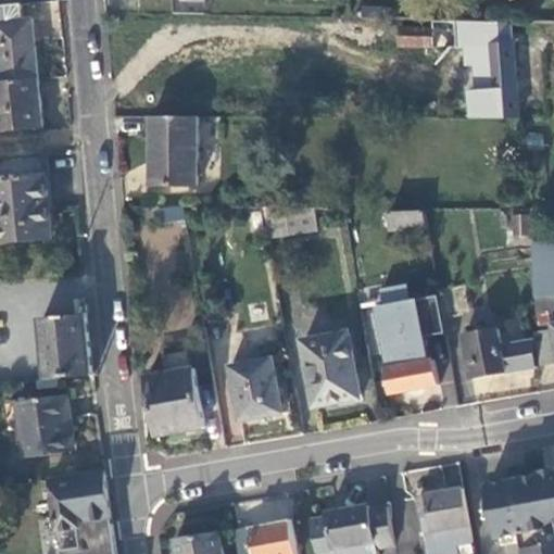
[(0,47),(2,83),(39,78),(36,43),(34,20),(23,21),(22,4),(0,7),(0,47)]
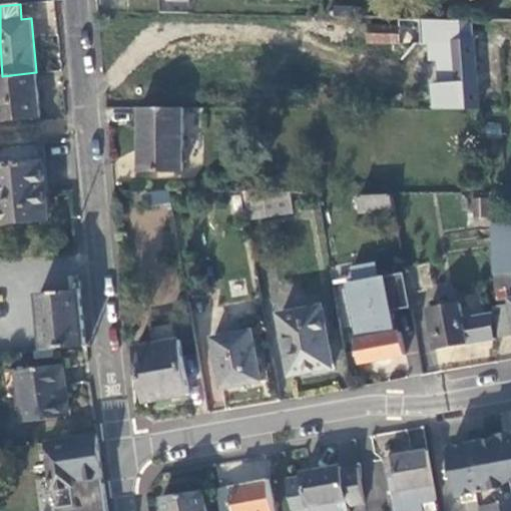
[(429,84),(429,110),(470,110),(470,70),(471,43),(466,43),(467,26),(435,26),(435,49),(435,68),(434,84),(429,84)]
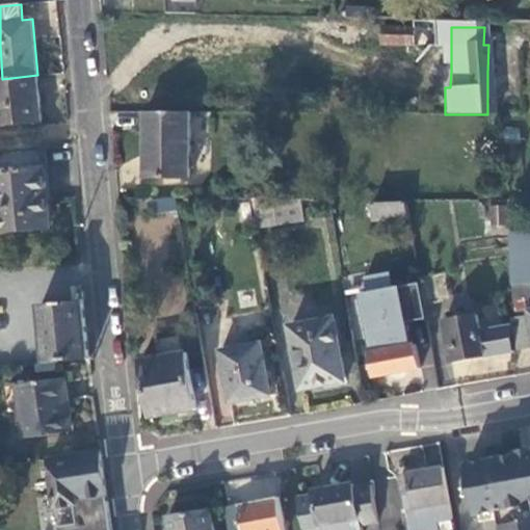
[(414,30),(381,29),(380,45),(413,46),(414,30)]
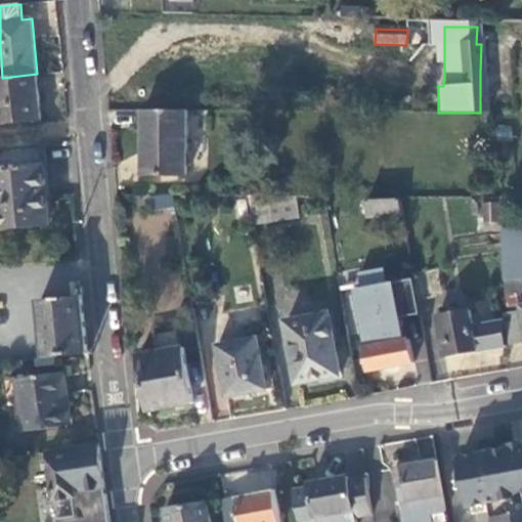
[(429,70),(444,70),(444,50),(429,50),(429,70)]
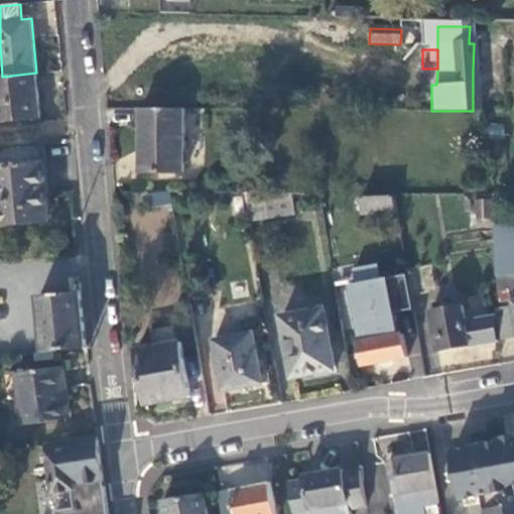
[(38,96),(36,73),(2,77),(0,77),(0,122),(40,118),(38,96)]
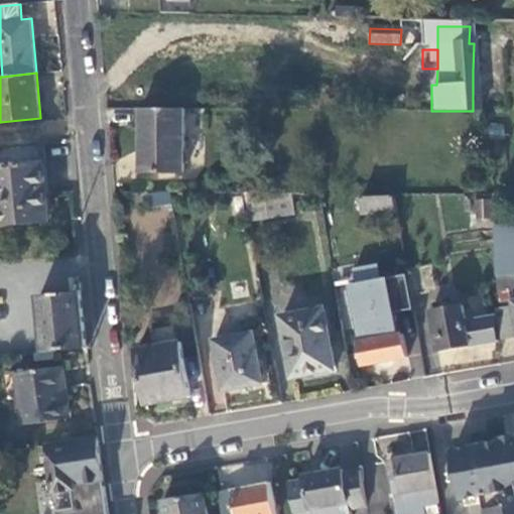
[(184,173),(183,113),(141,114),(141,144),(142,174),(184,173)]
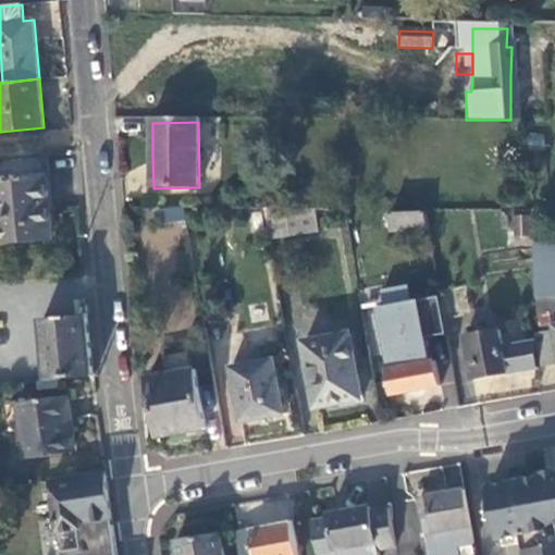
[(50,194),(46,156),(0,160),(0,246),(53,241),(50,194)]
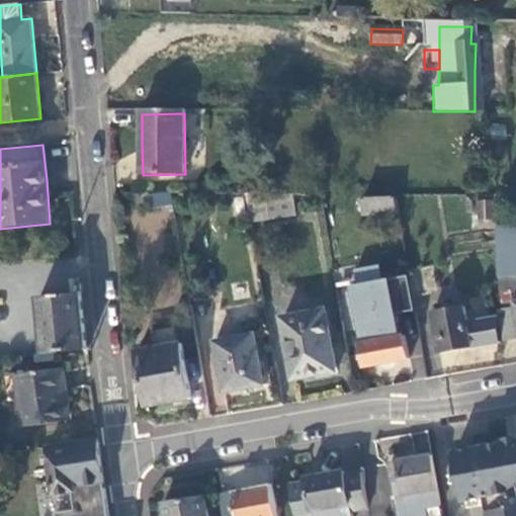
[(153,215),(173,211),(170,195),(150,199),(153,215)]
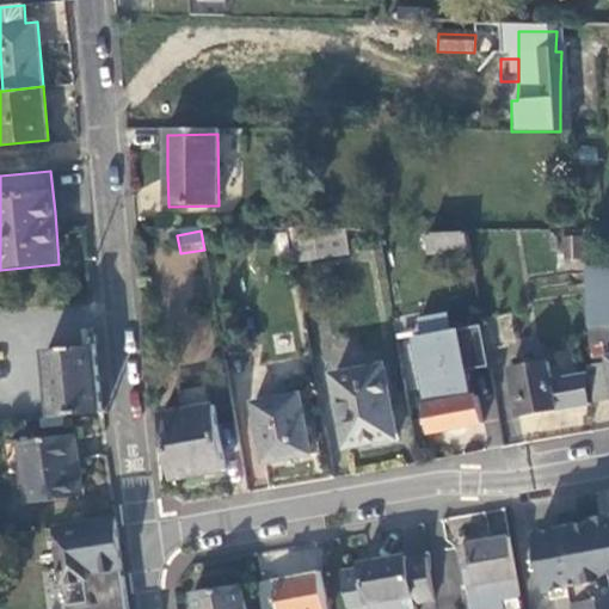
[(346,253),(343,231),(288,231),(294,262),(346,253)]
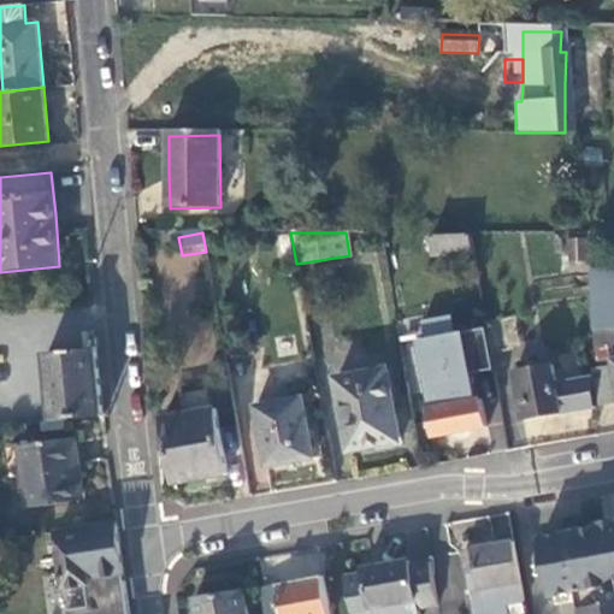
[(432,255),(473,255),(470,232),(431,232),(432,255)]
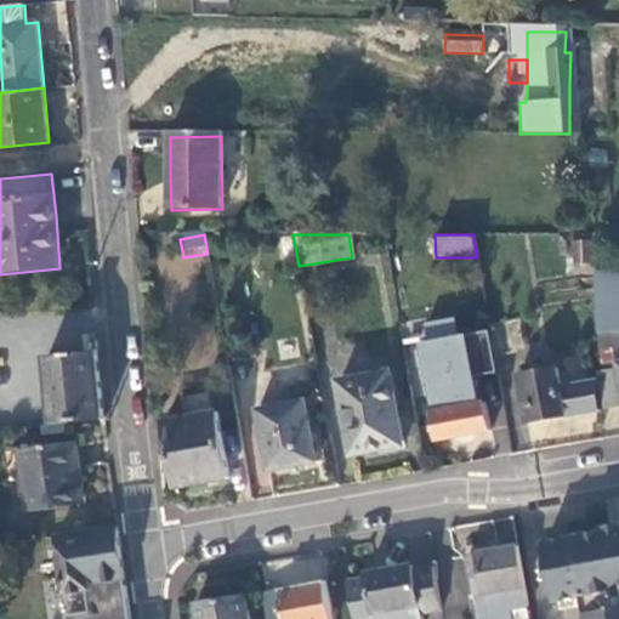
[(589,265),(588,240),(572,240),(572,265),(589,265)]
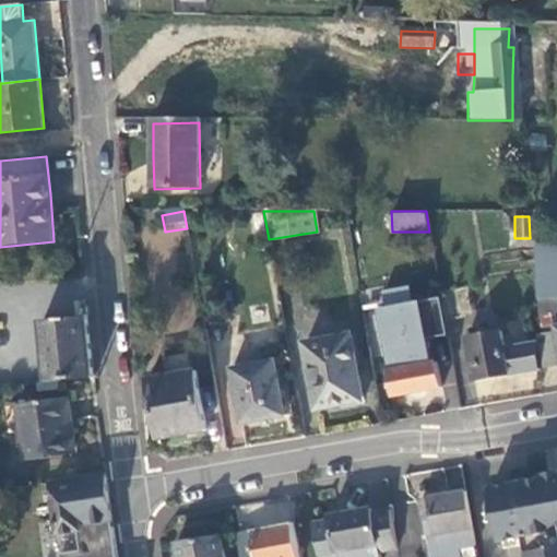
[(556,239),(536,239),(538,298),(556,298),(556,239)]
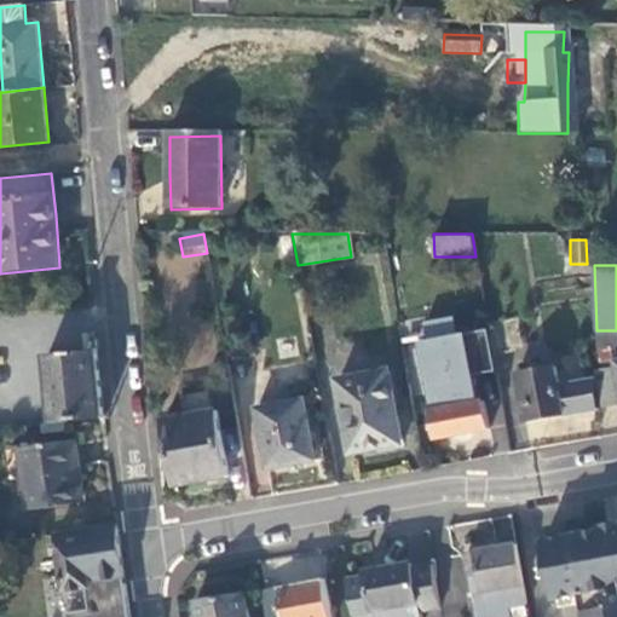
[(507,318),(486,322),(491,355),(513,351),(507,318)]
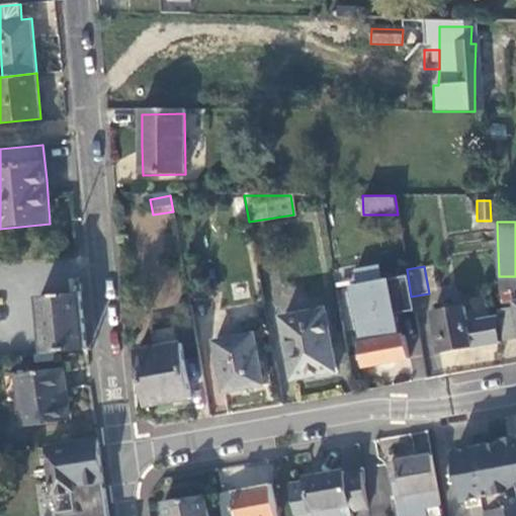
[(515,276),(499,276),(499,291),(513,291),(515,290),(515,276)]
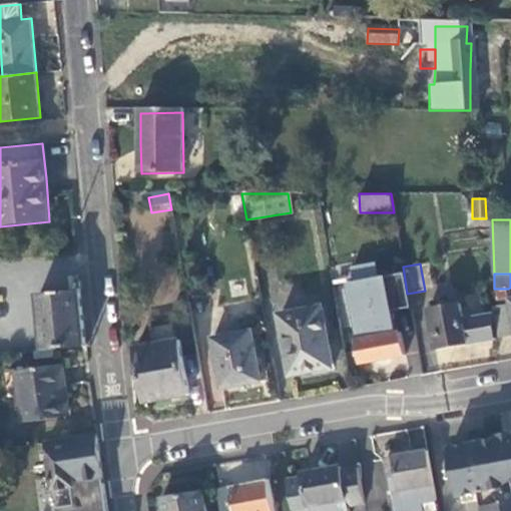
[(509,299),(508,289),(494,289),(494,302),(509,299)]
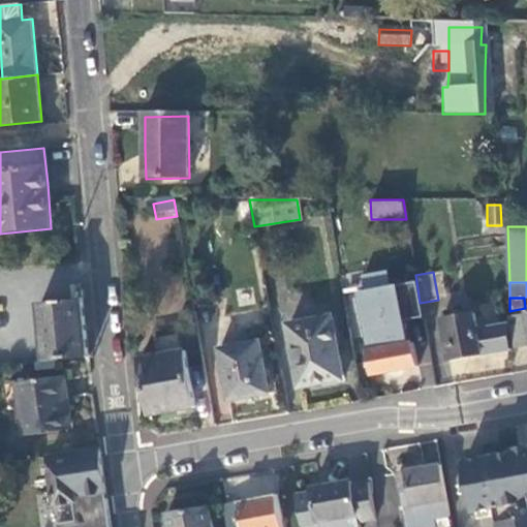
[(40,304),(45,360),(89,358),(87,328),(84,300),(40,304)]
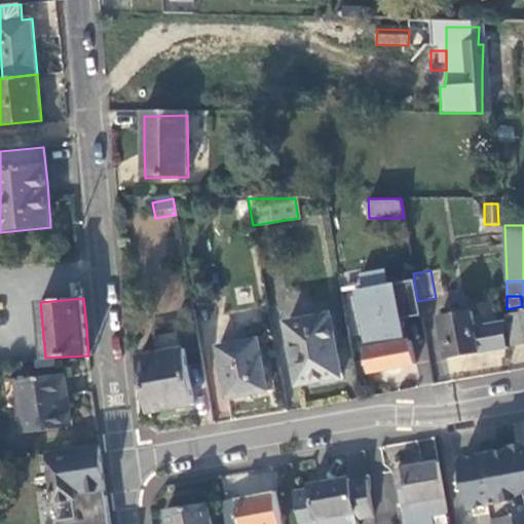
[(523,305),(522,306),(507,309),(508,325),(511,345),(523,342),(523,305)]
